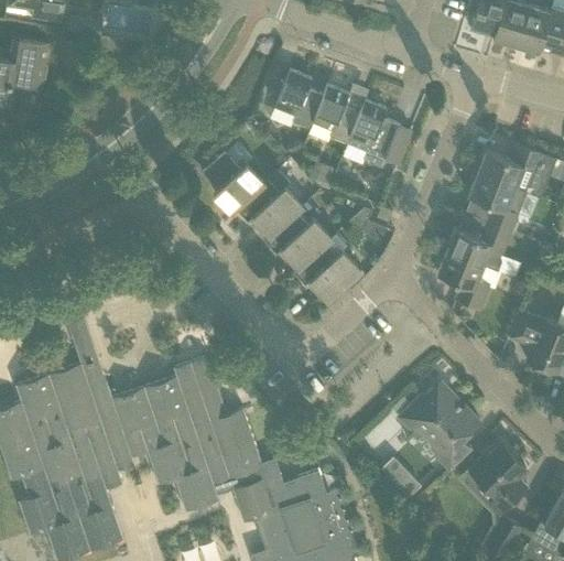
[(7,0),(6,12),(32,17),(32,18),(60,22),(63,0),(7,0)]
